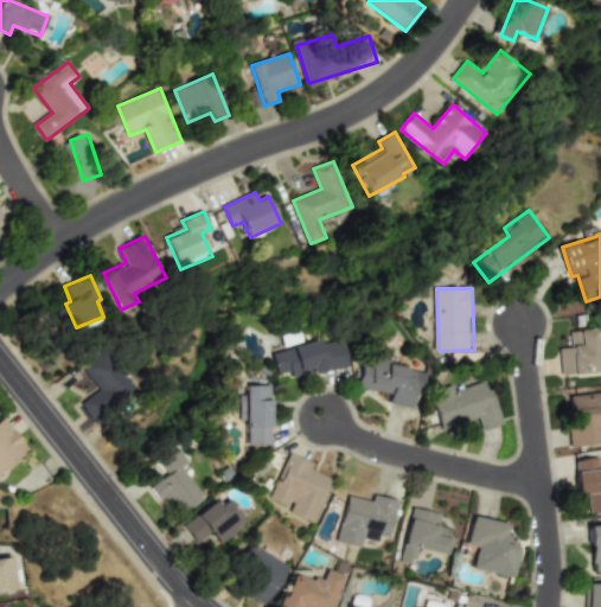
[(566,375),(600,371),(600,338),(600,328),(573,331),(574,347),(562,349),(566,375)]
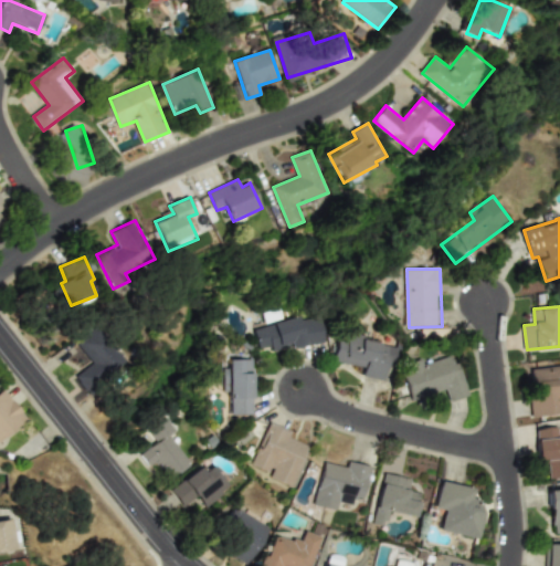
[(294,348),(327,342),(321,316),(300,321),(300,318),(256,327),(261,348),(274,346),(275,349),(293,346),(294,348)]
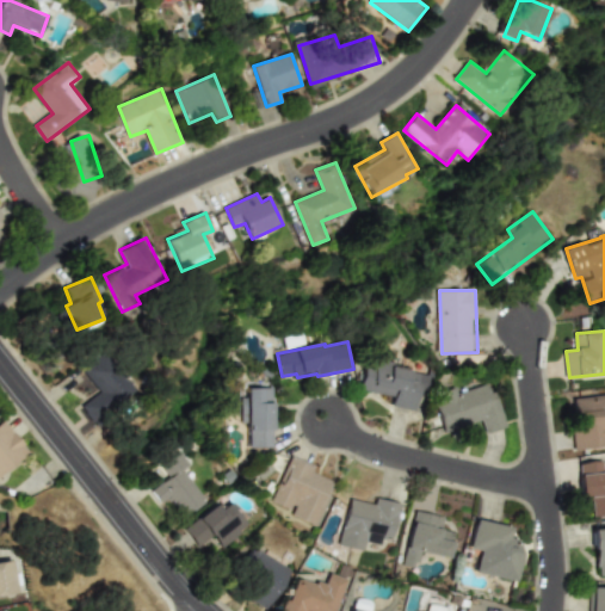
[(102,392),(82,407),(98,425),(127,401),(137,392),(106,352),(84,370),(102,392)]
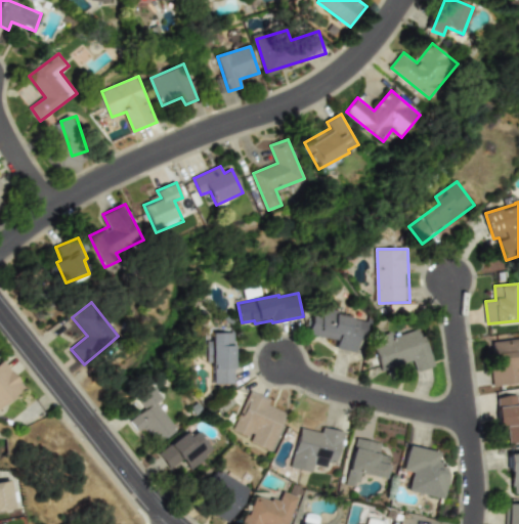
[(357,352),(360,336),(368,337),(370,320),(338,315),(338,311),(316,308),(311,335),(340,340),(338,349),(357,352)]
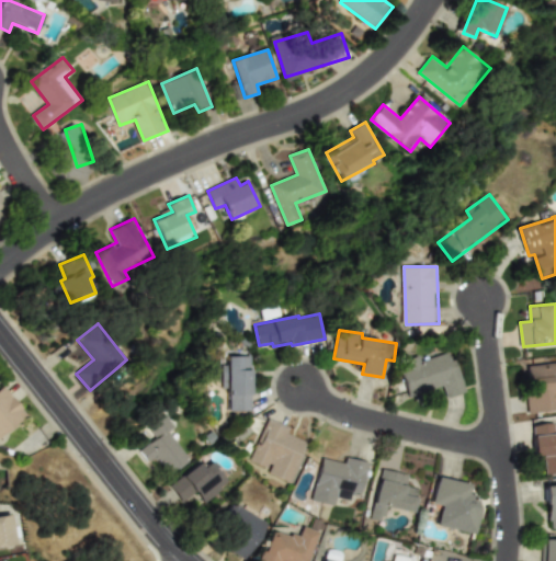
[(466,392),(454,352),(422,361),(420,356),(400,362),(410,396),(444,386),(449,398),(466,392)]
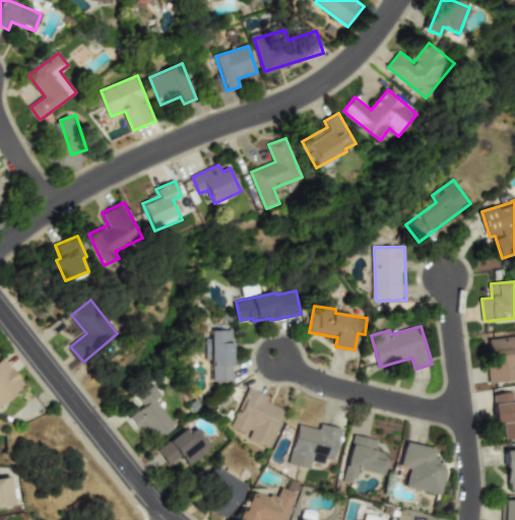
[(236,381),(235,330),(209,330),(209,361),(214,361),(215,381),(236,381)]
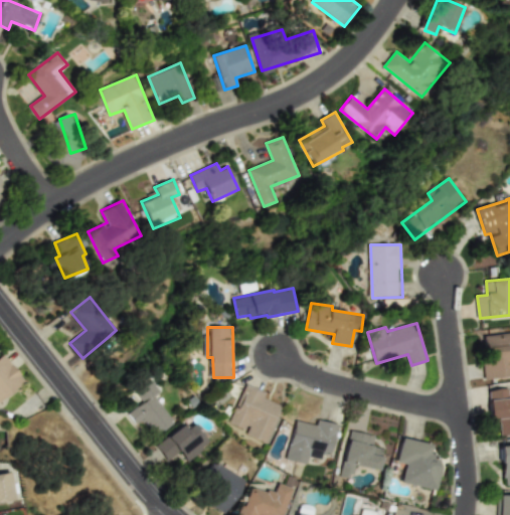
[(509,333),(485,335),(488,360),(485,360),(487,379),(509,377),(509,333)]
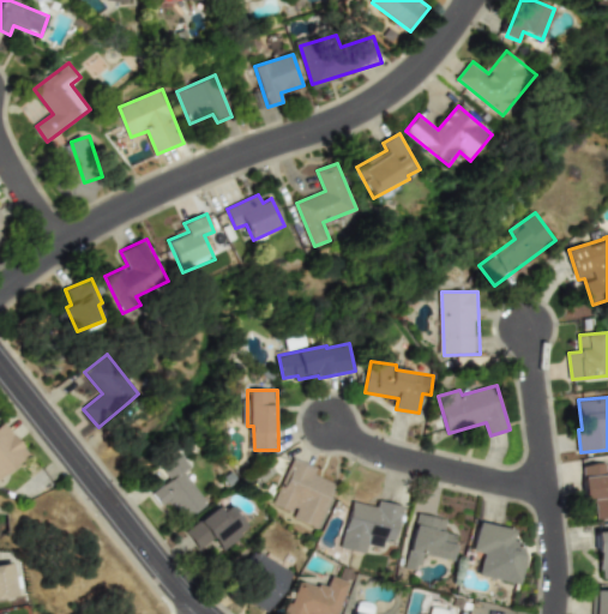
[(0,480),(32,453),(6,422),(0,426),(0,480)]
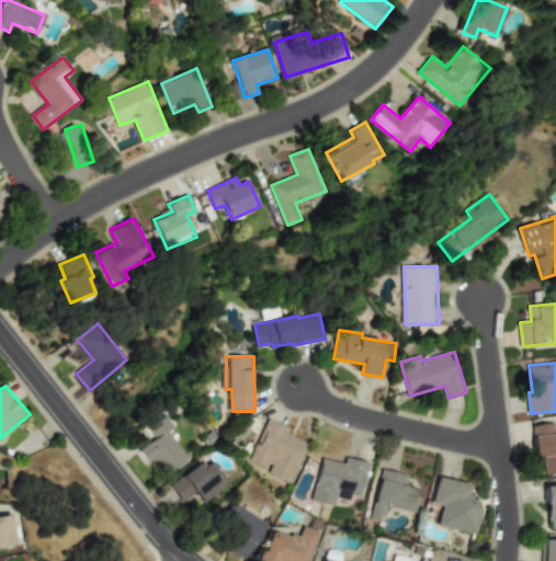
[(186,441),(168,415),(150,427),(158,438),(143,450),(151,462),(159,456),(172,473),(192,459),(181,445),(186,441)]
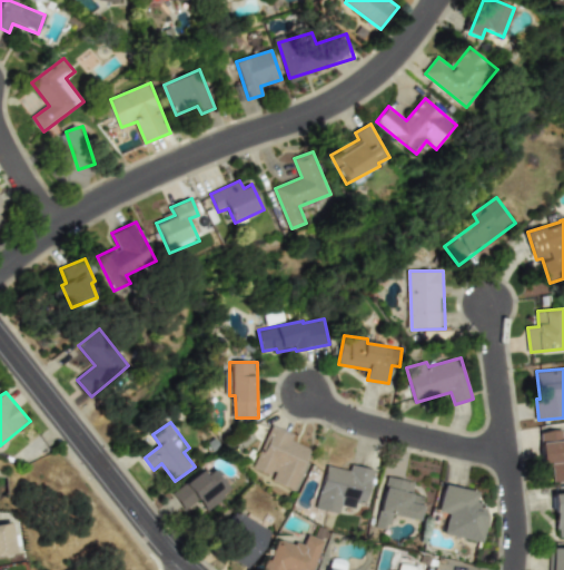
[(298,489),(315,449),(294,441),(296,434),(274,425),(255,471),(298,489)]
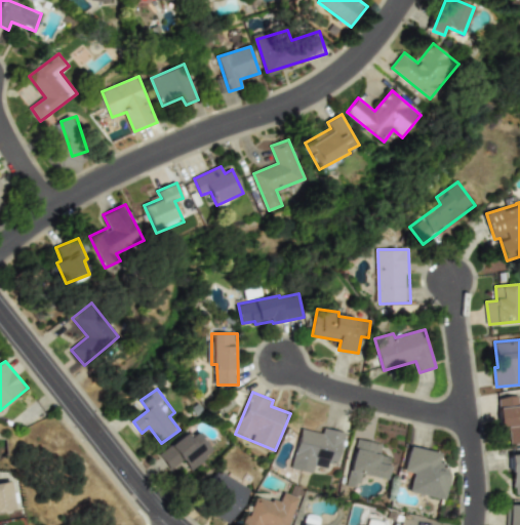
[(501,397),(502,429),(512,428),(513,443),(519,442),(519,396),(501,397)]
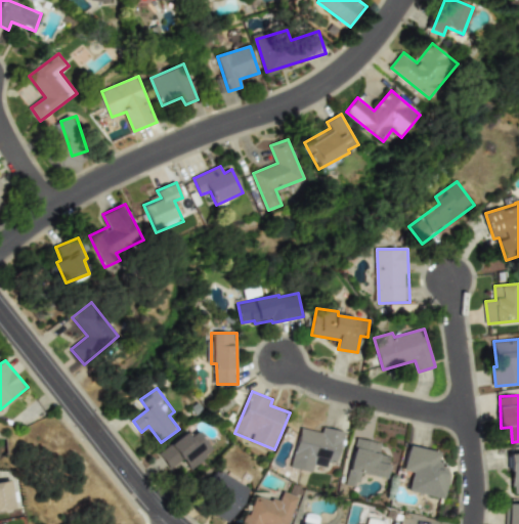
[(315,472),(316,465),(330,467),(332,461),(340,463),(346,432),(325,428),(323,433),(302,428),(294,468),(315,472)]
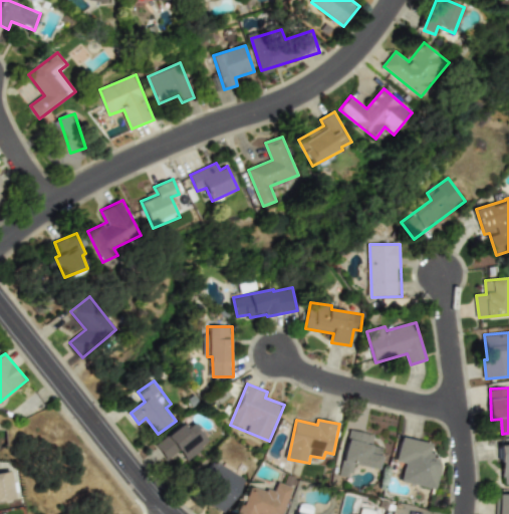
[(212,443),(197,423),(188,430),(184,424),(158,445),(170,460),(182,451),(190,461),(212,443)]
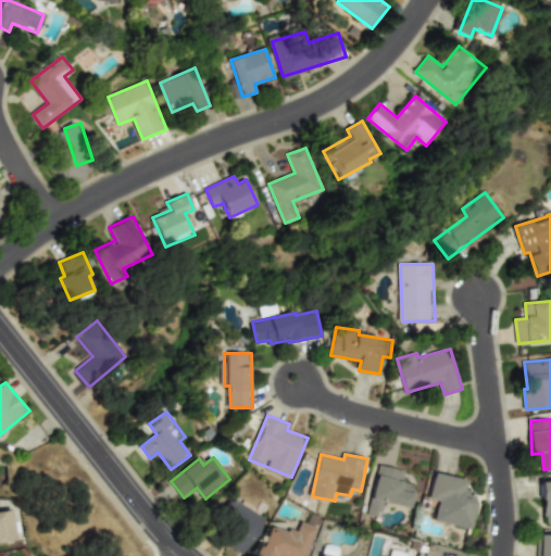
[(417,484),(405,482),(408,470),(379,465),(371,515),(383,517),(385,502),(413,508),(417,484)]
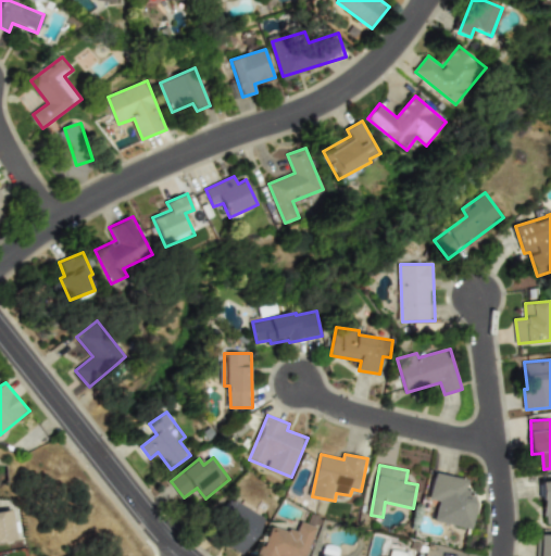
[(436,521),(473,529),(479,491),(466,489),(468,479),(436,472),(430,498),(440,501),(436,521)]
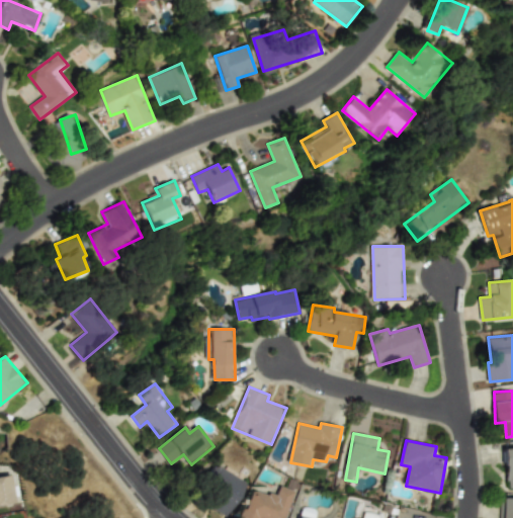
[(228,517),(249,483),(218,463),(203,486),(217,494),(209,507),(228,517)]
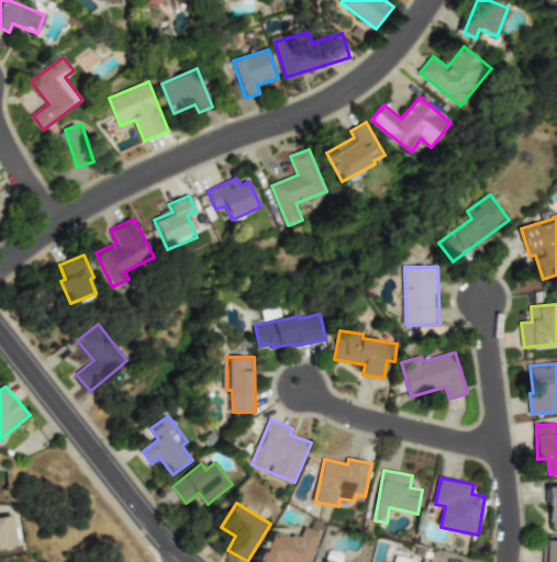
[(0,548),(17,548),(15,517),(0,517),(0,548)]
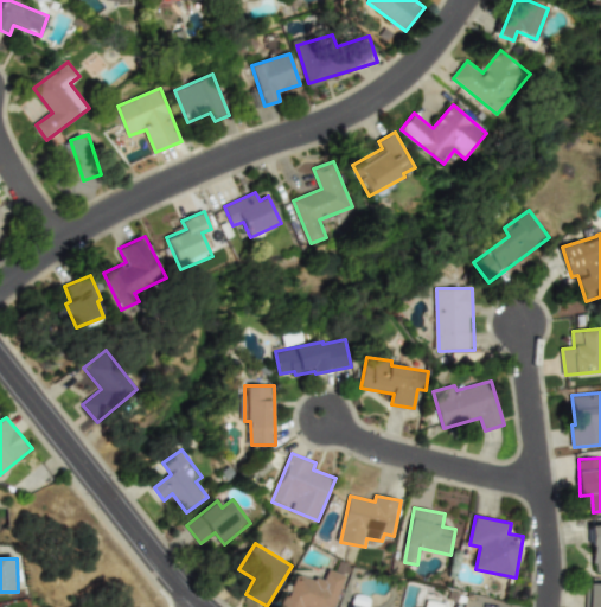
[(336,606),(347,575),(330,569),(326,581),(296,572),(285,606),(336,606)]
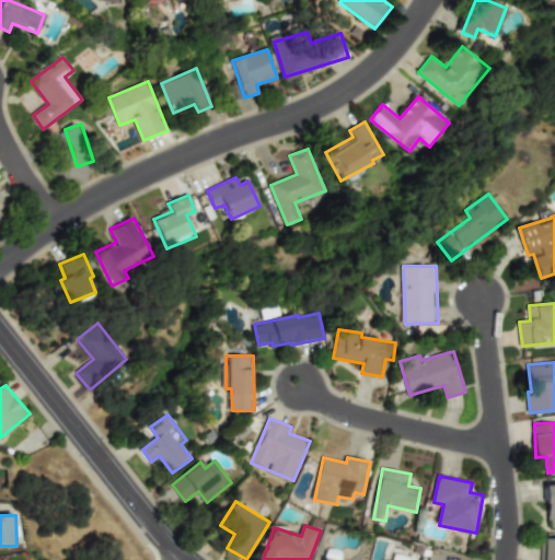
[(554,538),(543,538),(542,559),(554,559),(554,538)]
